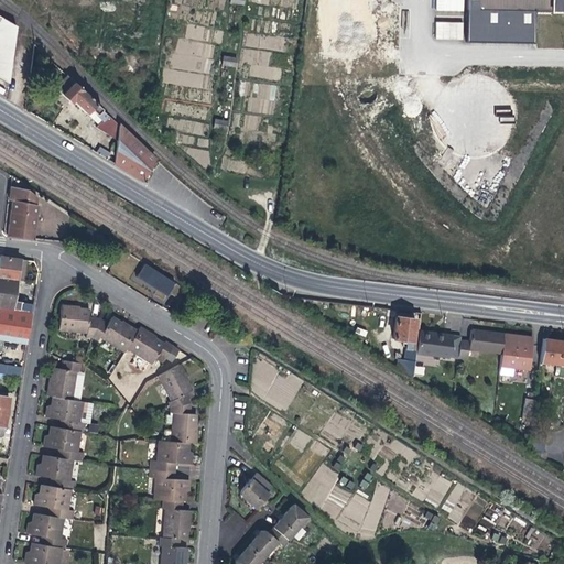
[(435,0),(436,10),(464,11),(464,0),(435,0)]
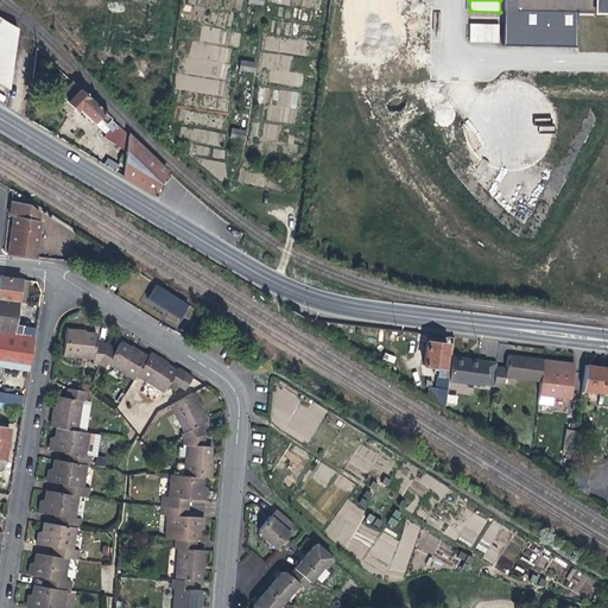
[(607,0),(501,0),(500,44),(575,46),(576,11),(607,11),(607,0)]
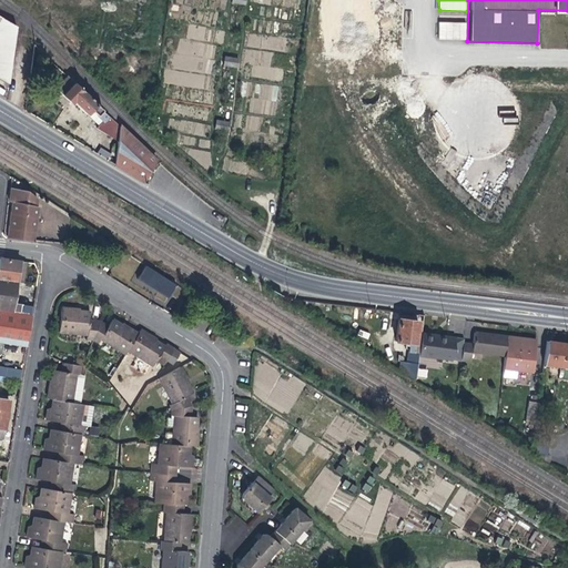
[(0,77),(8,81),(16,24),(0,16),(0,14),(0,77)]
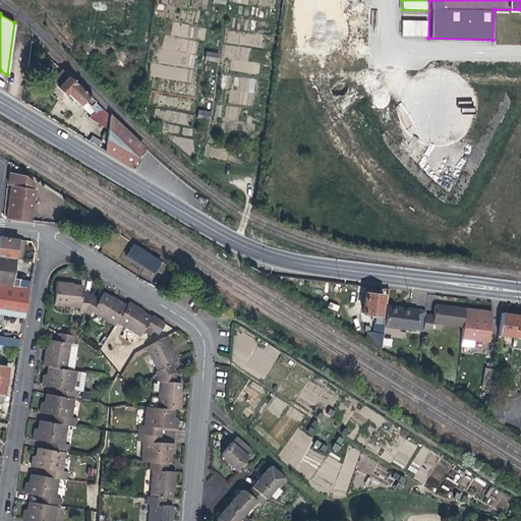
[(402,36),(427,37),(428,20),(403,20),(402,36)]
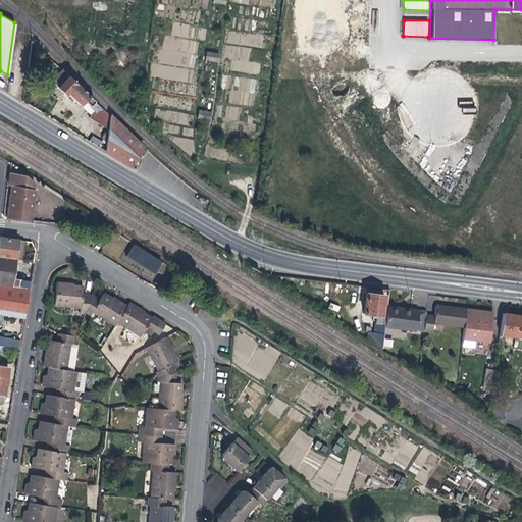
[(204,59),(217,60),(218,52),(205,50),(204,59)]
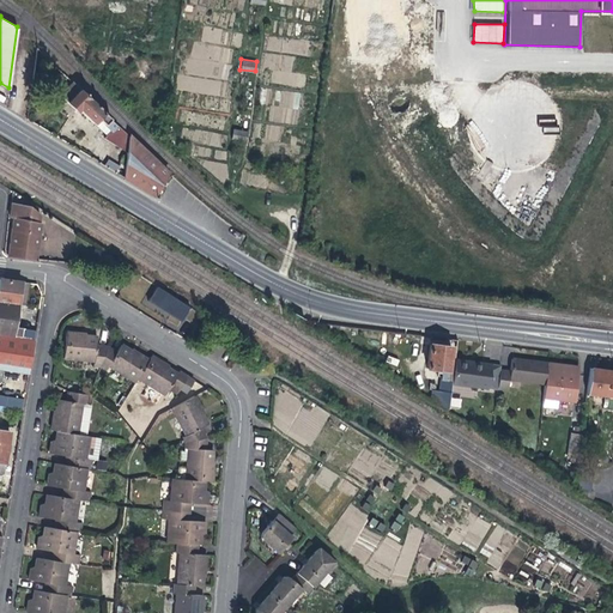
[(105,139),(117,126),(71,82),(59,93),(67,99),(66,102),(77,111),(79,110),(80,111),(93,123),(95,122),(104,133),(102,138),(105,139)]
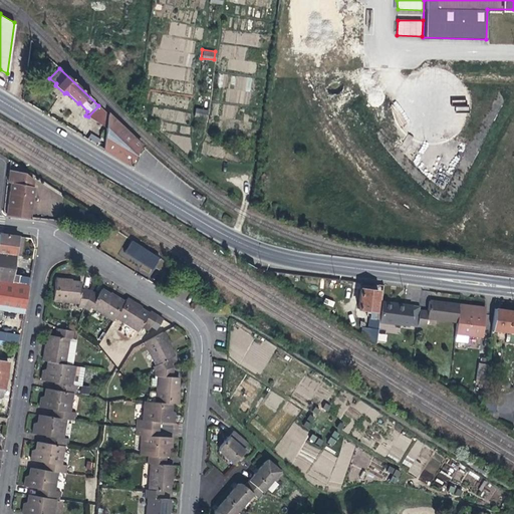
[(106,121),(107,113),(98,105),(88,116),(93,119),(97,114),(106,121)]
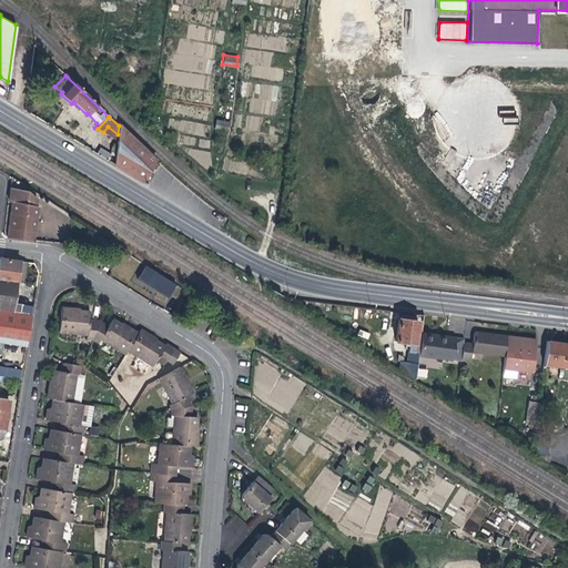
[(213,128),(226,130),(229,120),(214,119),(213,128)]
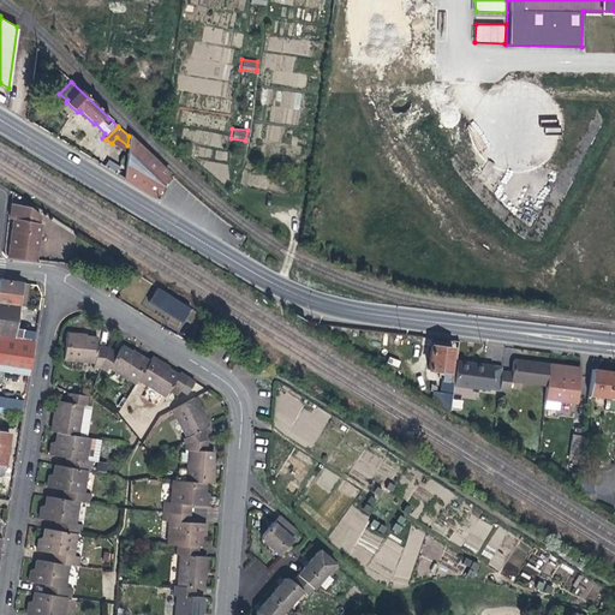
[(129,133),(129,136),(127,145),(123,178),(155,197),(162,185),(168,175),(169,172),(129,133)]
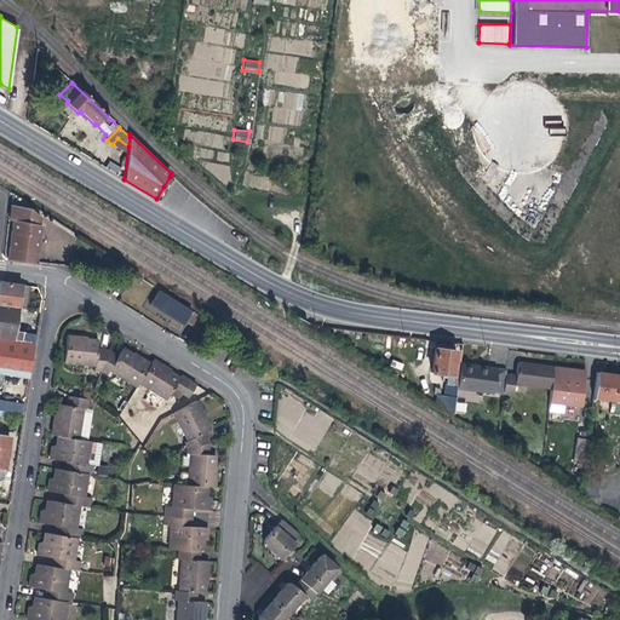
[(107,168),(118,176),(121,168),(110,162),(107,168)]
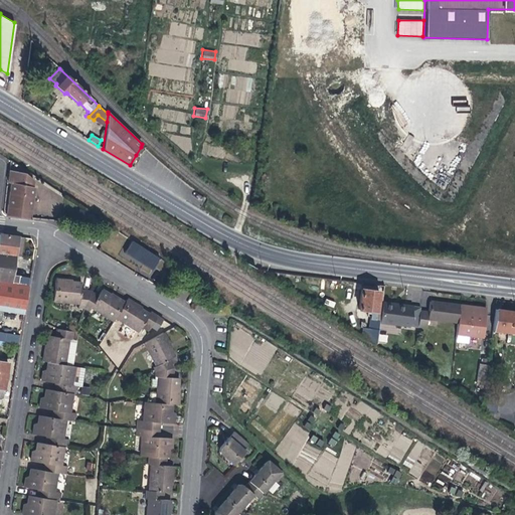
[(11,182),(6,215),(18,216),(30,217),(33,187),(31,186),(32,180),(26,172),(10,170),(8,182),(11,182)]
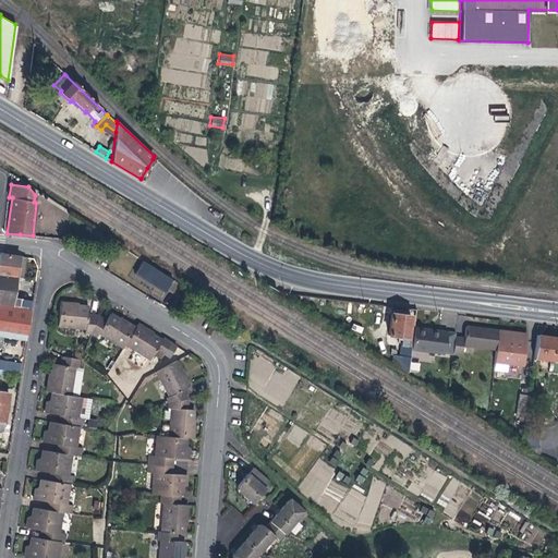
[(0,254),(0,274),(17,277),(21,257),(0,254)]
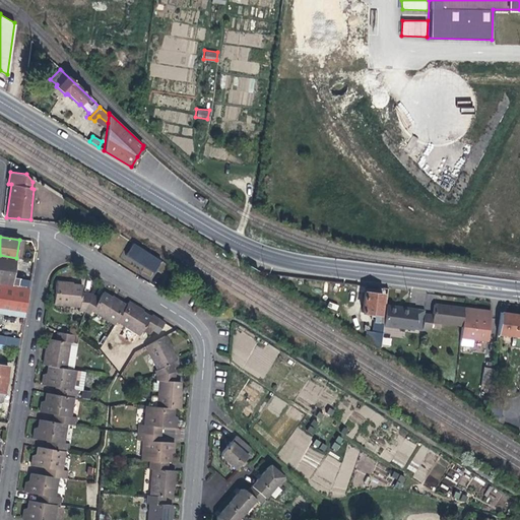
[(21,259),(24,240),(21,240),(19,240),(16,258),(21,259)]
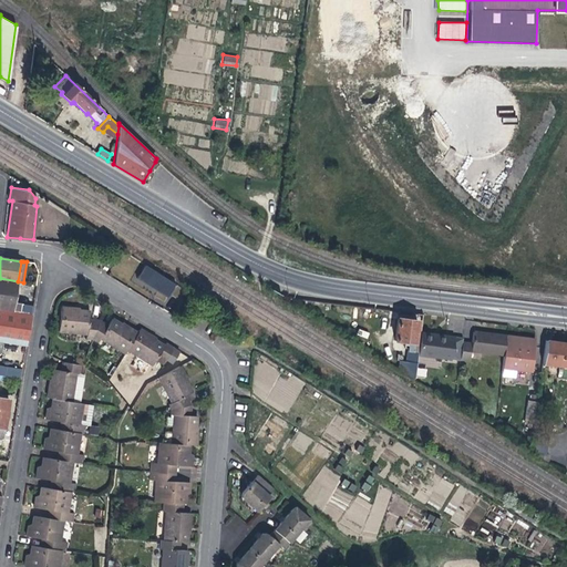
[(175,284),(174,284),(145,265),(137,277),(166,296),(175,284)]
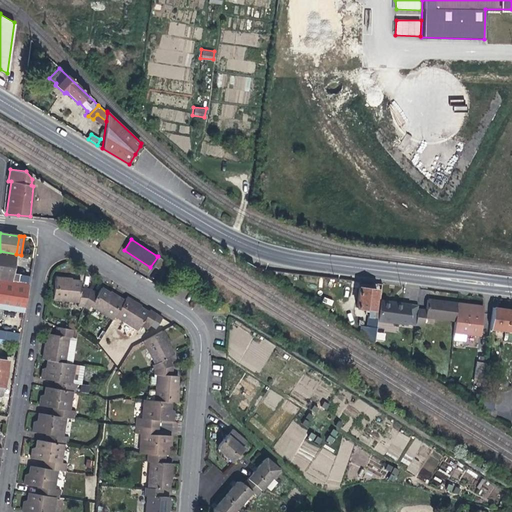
[(13,273),(16,254),(0,251),(0,278),(29,283),(30,276),(22,274),(13,273)]
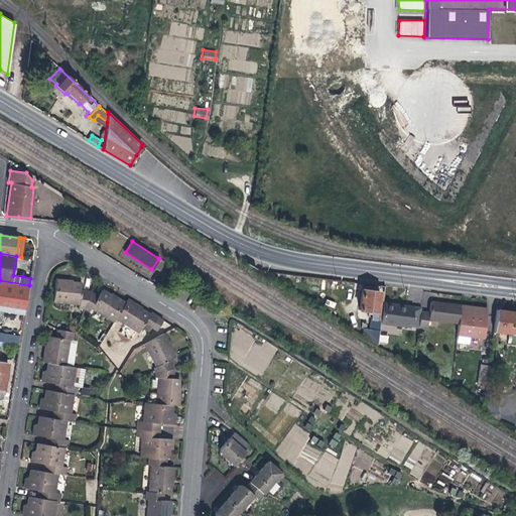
[(80,307),(85,308),(91,291),(82,290),(82,283),(75,283),(72,282),(72,281),(57,279),(54,301),(80,304),(80,307)]
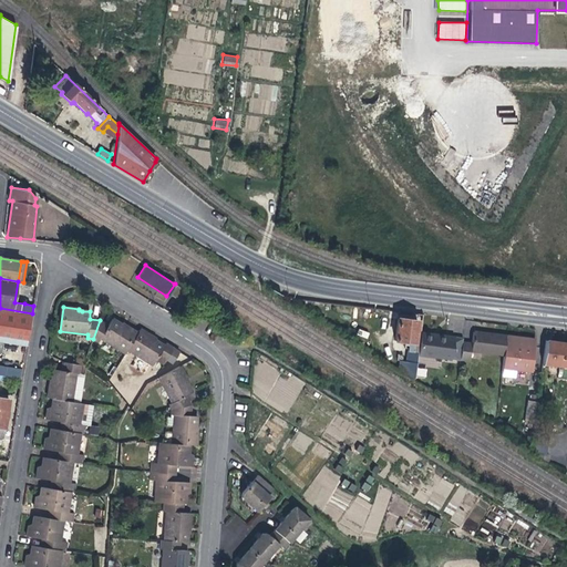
[(0,341),(27,346),(30,327),(32,313),(0,308),(0,341)]
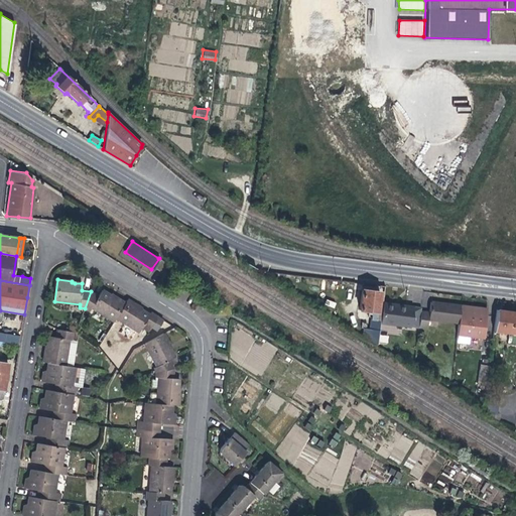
[(364,329),(363,336),(377,345),(380,324),(382,305),(378,304),(379,291),(362,289),(360,310),(371,311),(369,329),(364,329)]
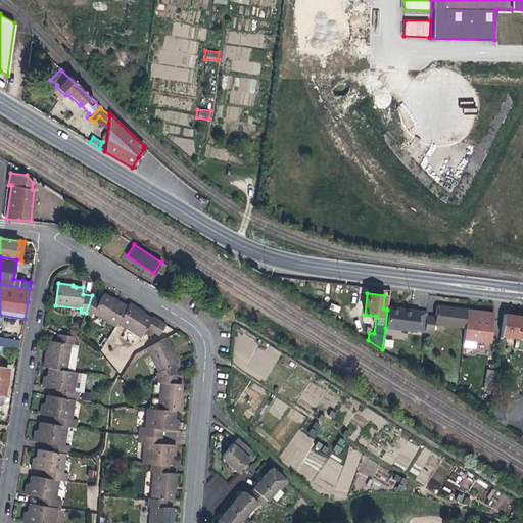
[(115,327),(117,323),(128,306),(116,300),(115,301),(110,298),(104,294),(100,300),(92,295),(86,313),(91,316),(93,313),(115,327)]
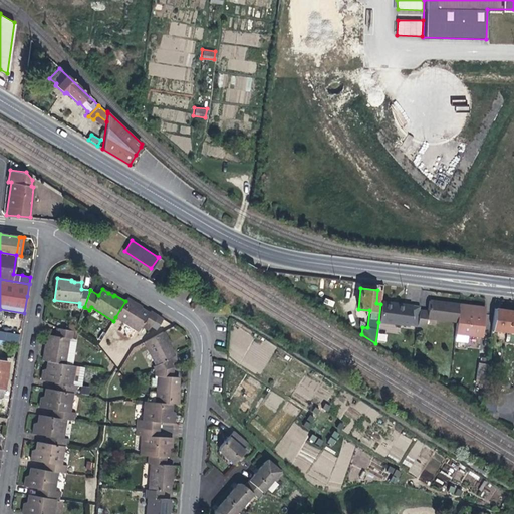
[(127,298),(125,301),(115,317),(138,331),(142,326),(148,330),(158,315),(152,311),(150,313),(144,310),(141,308),(142,307),(127,298)]
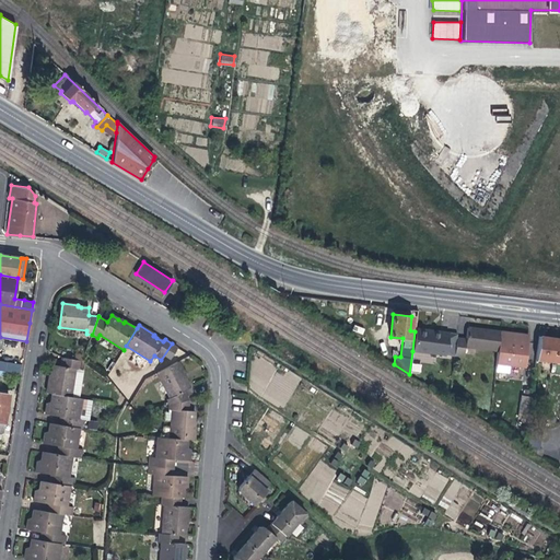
[(445,354),(447,333),(415,328),(415,331),(412,351),(445,354)]
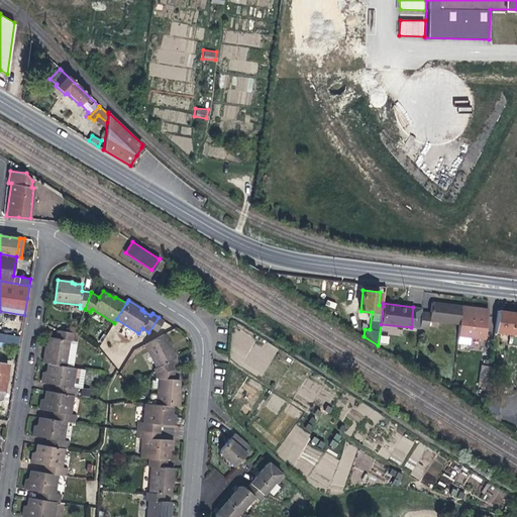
[(458,326),(460,308),(444,306),(431,304),(430,312),(421,311),(419,327),(428,329),(429,322),(458,326)]
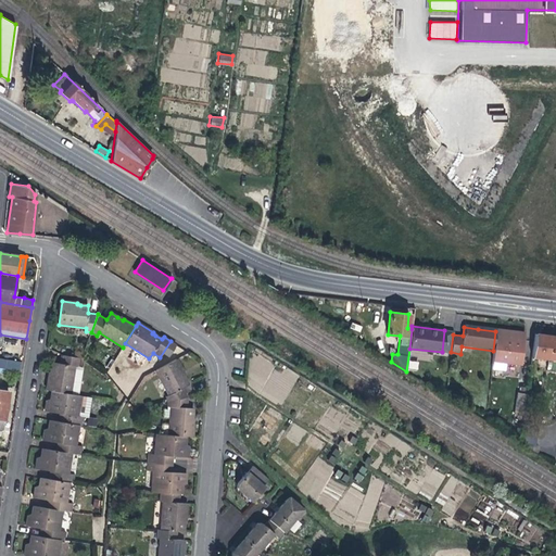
[(453,335),(453,331),(444,330),(442,352),(451,353),(451,352),(453,335)]
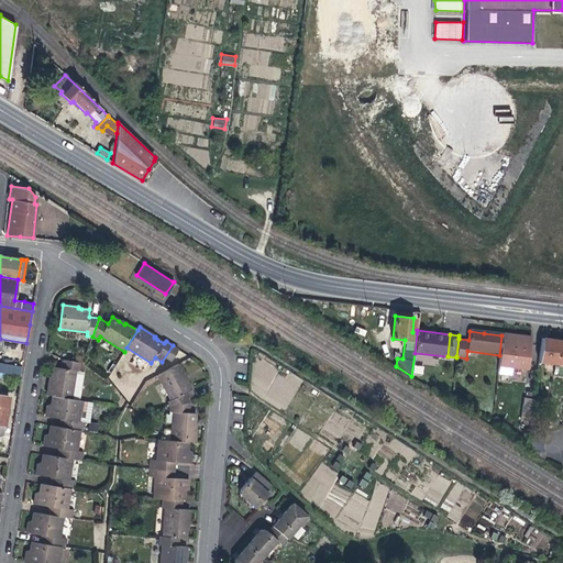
[(528,370),(531,339),(516,337),(501,335),(499,355),(497,374),(497,375),(511,377),(512,368),(528,370)]
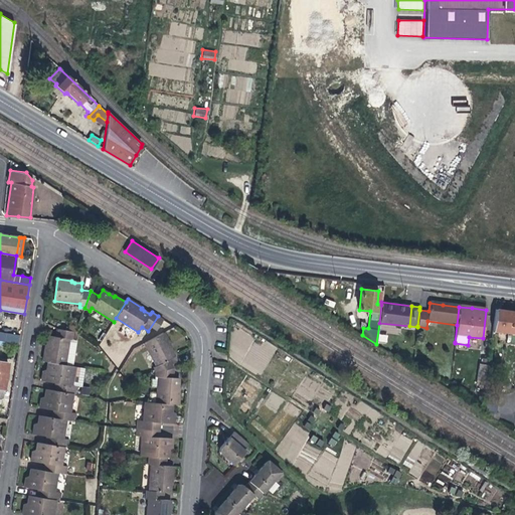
[(492,330),(514,333),(514,311),(511,311),(495,309),(492,330)]
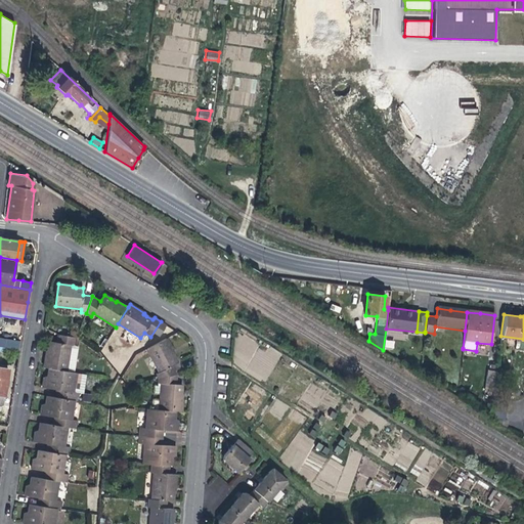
[(43,367),(49,368),(67,370),(71,344),(75,344),(76,337),(58,335),(57,334),(56,341),(49,340),(47,350),(46,350),(46,354),(43,367)]
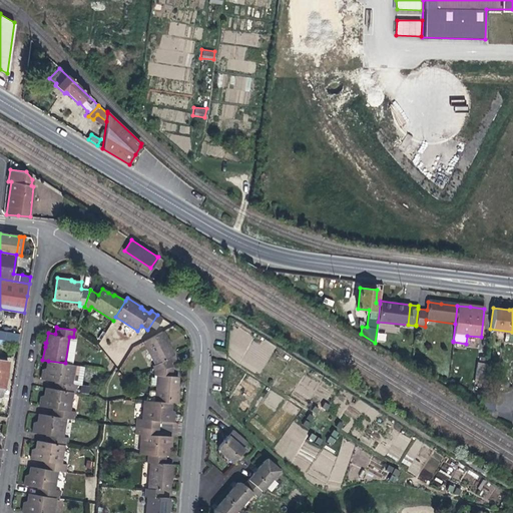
[(0,339),(18,342),(19,334),(8,332),(0,330),(0,339)]
